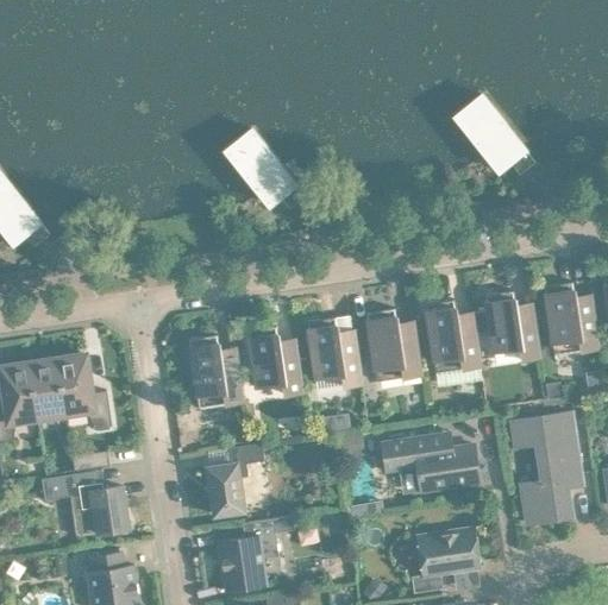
[(463,124),(494,163),(495,164),(506,156),(521,174),(537,162),(484,95),(470,106),(476,113),(463,124)]
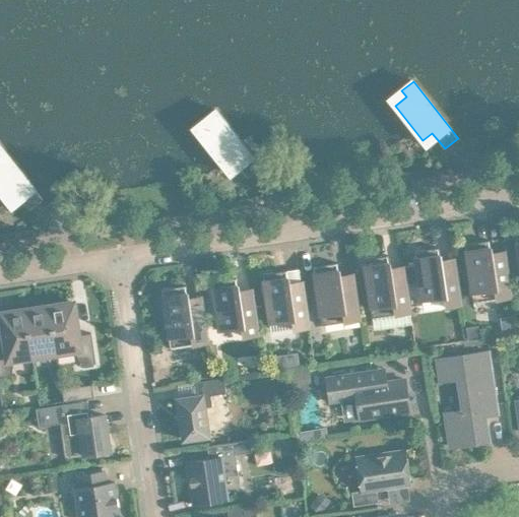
[(200,135),(228,170),(237,163),(249,178),(262,168),(217,110),(205,120),(210,126),(200,135)]
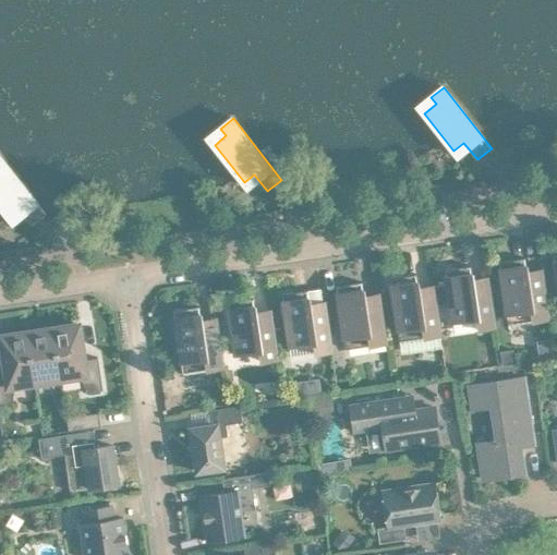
[(0,205),(9,217),(19,209),(33,226),(47,215),(0,155),(0,205)]
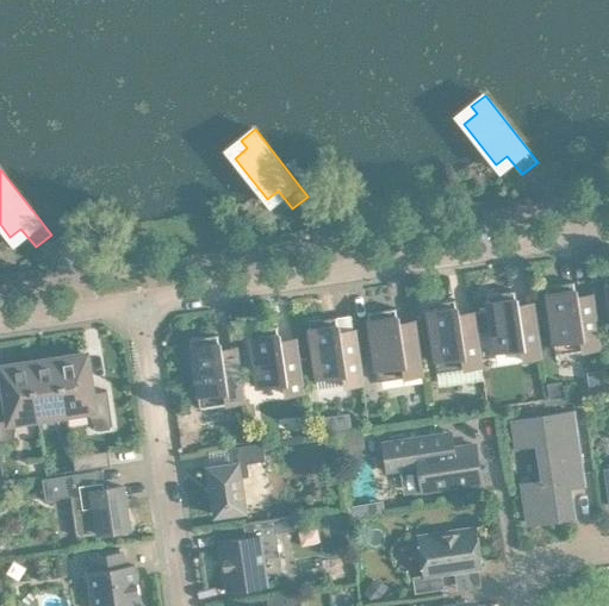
[(578,304),(575,282),(547,286),(558,355),(601,349),(594,301),(578,304)]
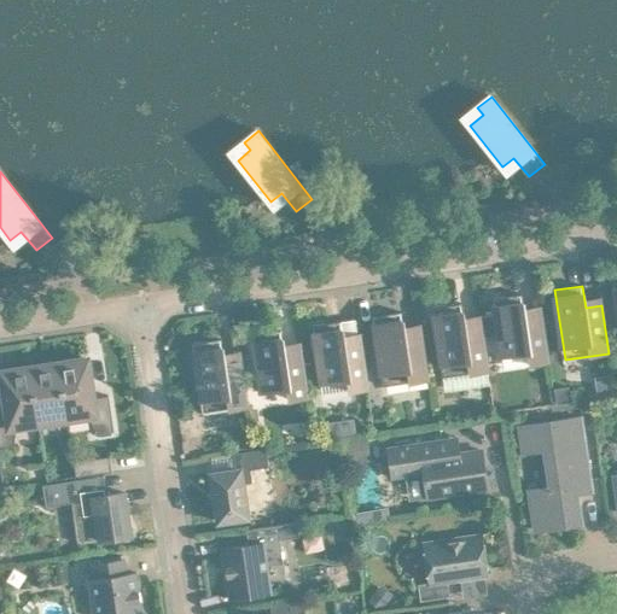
[(530,352),(531,364),(547,362),(548,362),(542,314),(525,316),(523,294),(494,299),(502,356),(530,352)]
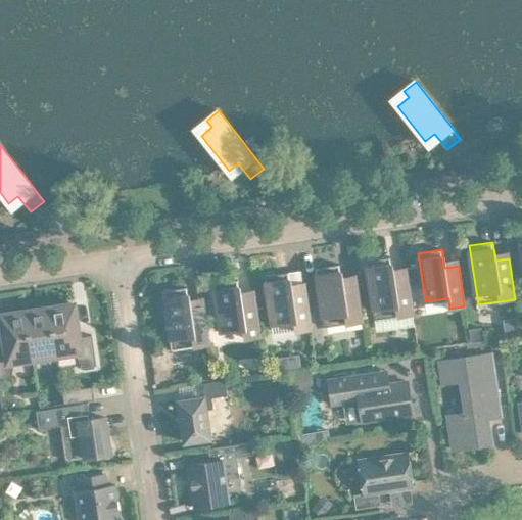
[(521,254),(512,255),(514,269),(521,268),(521,254)]
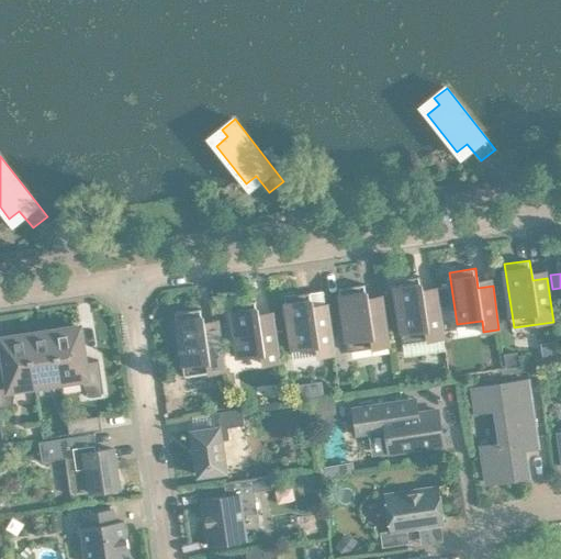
[(424,297),(421,277),(394,280),(404,344),(445,338),(438,294),(424,297)]
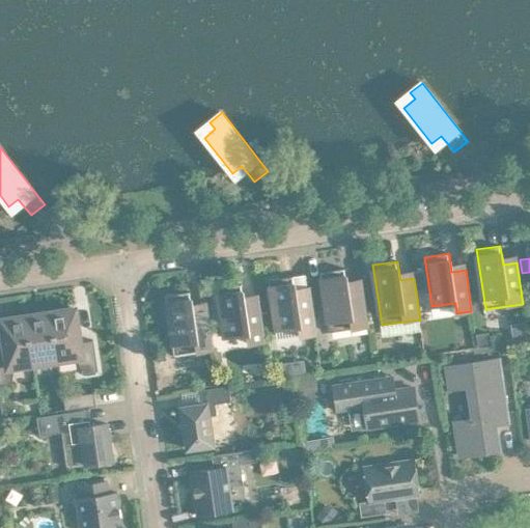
[(362,285),(349,287),(345,269),(321,273),(330,332),(368,327),(362,285)]
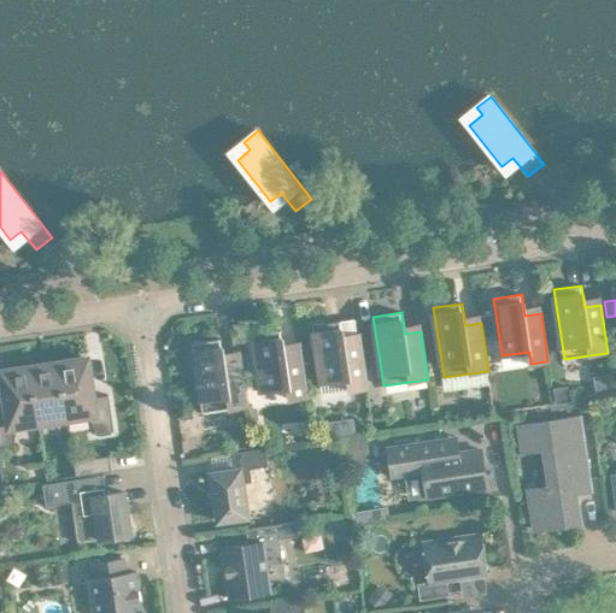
[(341,320),(314,325),(323,395),(367,388),(367,389),(368,389),(361,341),(345,343),(341,320)]
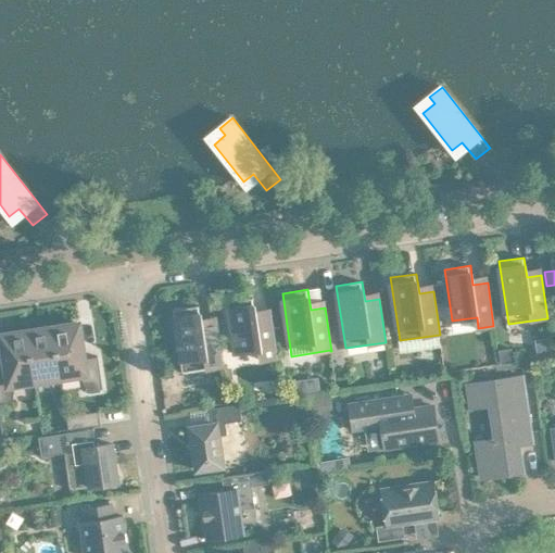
[(270,315),(256,317),(254,298),(228,302),(236,353),(260,349),(262,361),(276,359),(277,359),(270,315)]
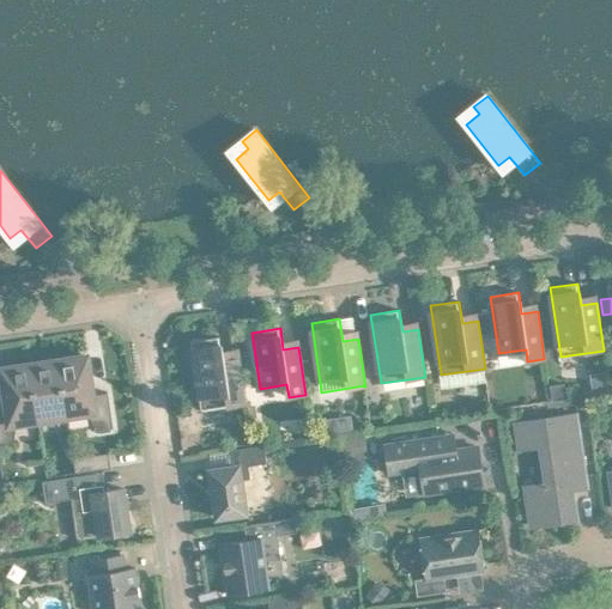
[(192,341),(203,410),(246,403),(240,357),(224,359),(220,336),(192,341)]
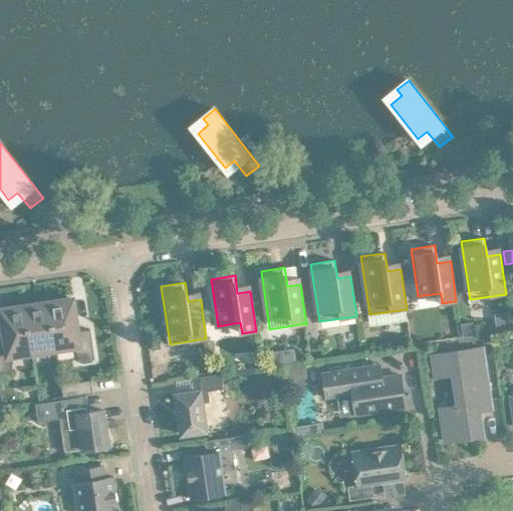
[(74,299),(50,302),(57,348),(74,346),(81,361),(95,359),(91,329),(79,331),(74,299)]
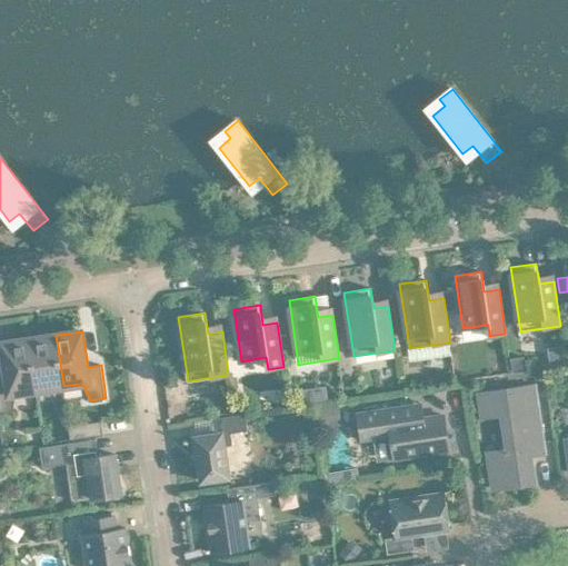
[(56,335),(29,339),(37,390),(63,386),(56,335)]
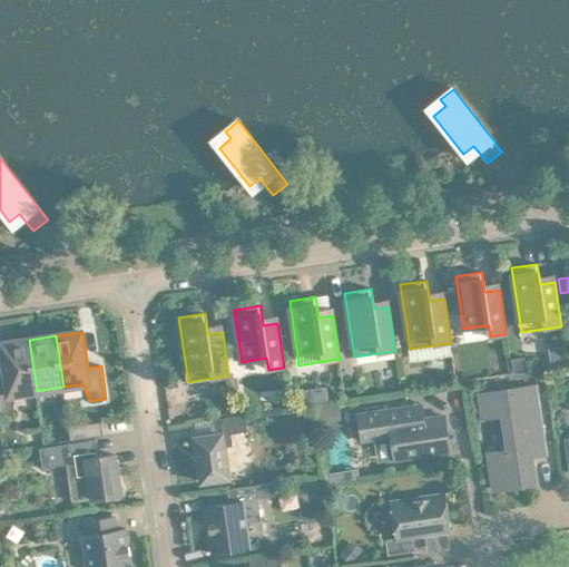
[(7,380),(0,380),(0,414),(16,412),(18,394),(37,391),(29,340),(1,344),(7,380)]
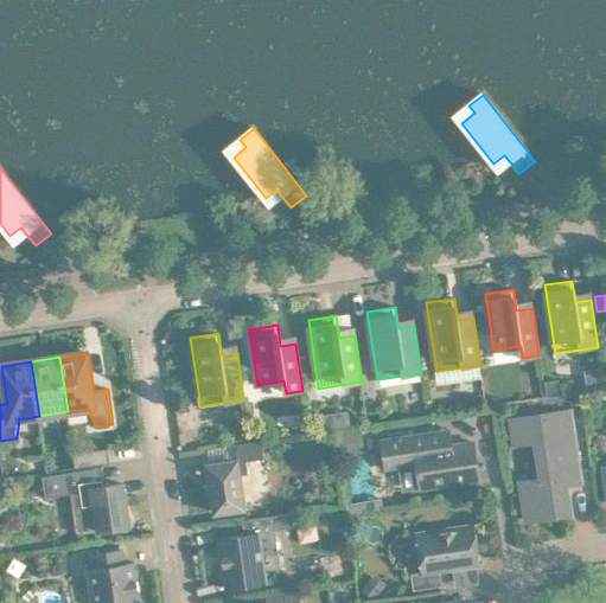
[(560,380),(546,382),(547,395),(562,392),(560,380)]
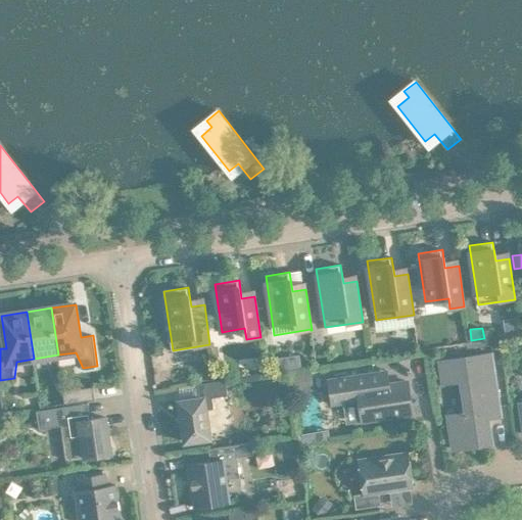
[(448,416),(454,450),(491,443),(488,419),(502,417),(492,355),(441,362),(444,383),(464,380),(468,414),(448,416)]
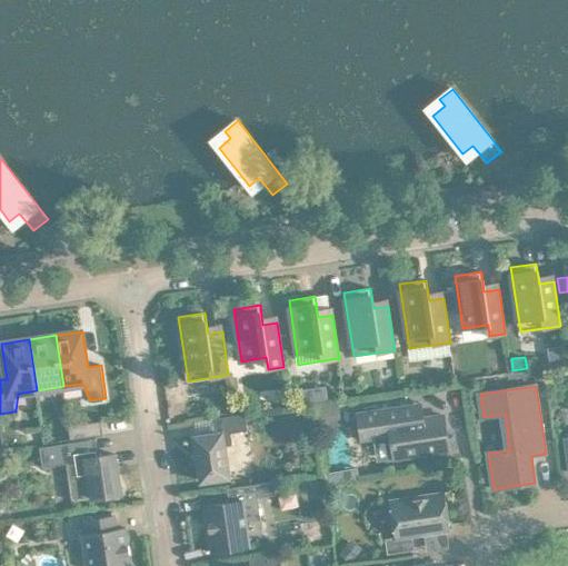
[(392,437),(396,459),(450,450),(445,415),(424,418),(419,414),(417,415),(416,404),(359,413),(362,442),(392,437)]
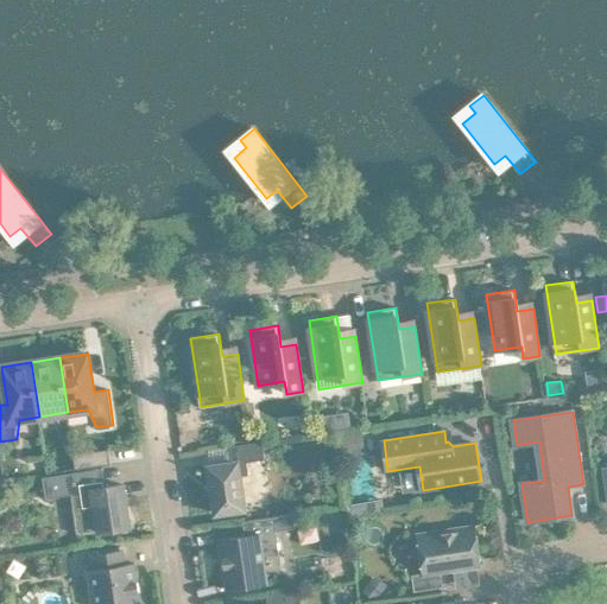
[(362,432),(341,434),(343,452),(365,450),(362,432)]
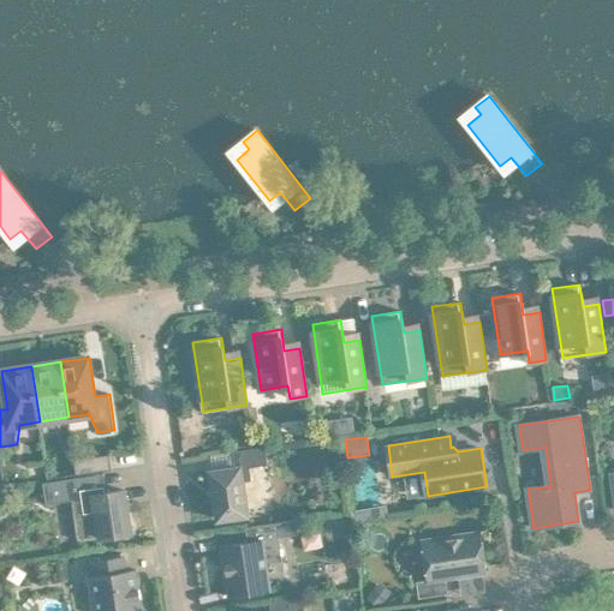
[(212,472),(219,520),(248,515),(243,481),(252,480),(250,468),(269,465),(267,447),(233,451),(236,468),(212,472)]
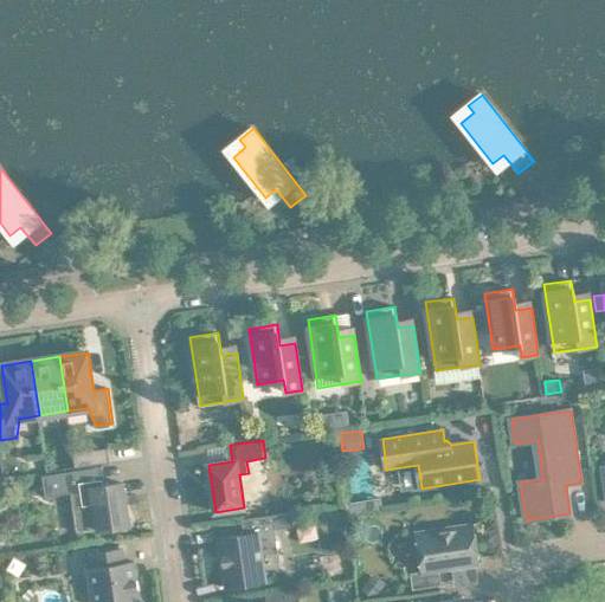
[(326,440),(311,441),(313,455),(327,454),(326,440)]
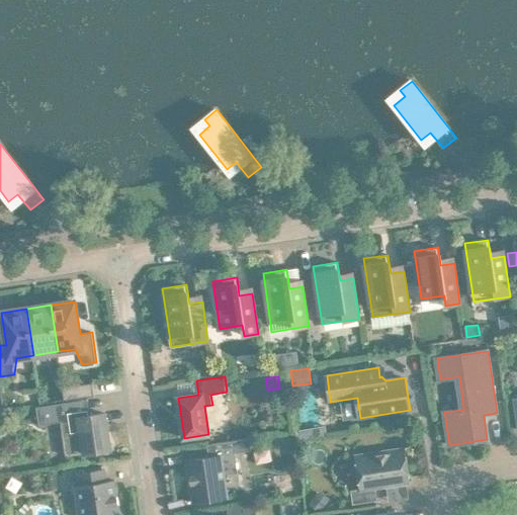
[(63,388),(65,401),(95,396),(93,382),(63,388)]
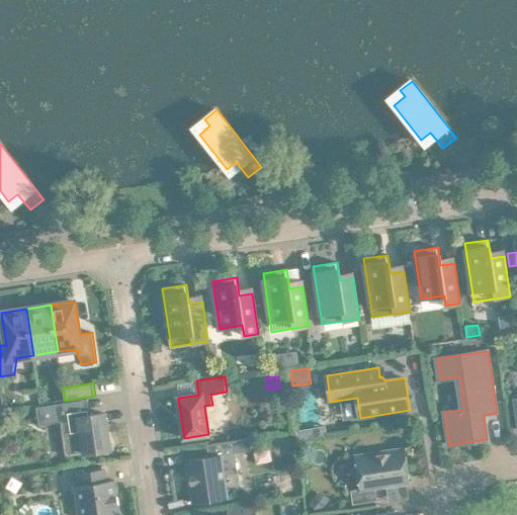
[(89,416),(85,413),(83,400),(36,407),(39,425),(61,422),(67,456),(85,453),(110,449),(105,413),(89,416)]
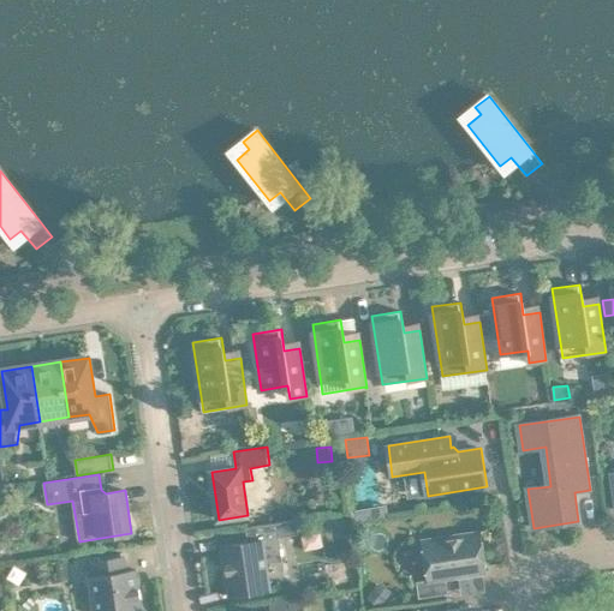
[(227,574),(231,595),(270,589),(267,563),(284,561),(280,538),(299,534),(297,520),(246,528),(249,541),(222,546),(226,564),(227,564),(228,574),(227,574)]
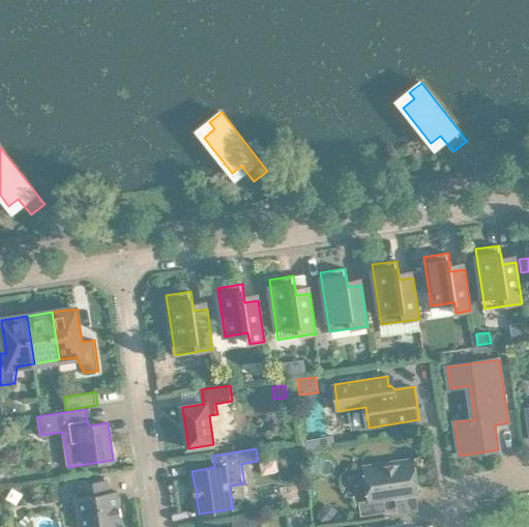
[(370,501),(359,502),(361,517),(387,513),(385,500),(394,498),(419,494),(414,459),(364,467),(370,501)]
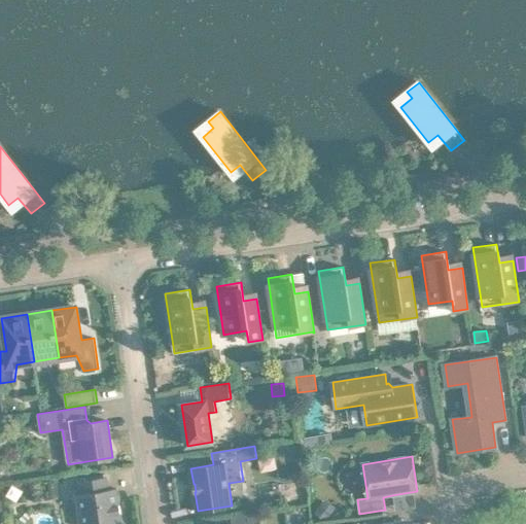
[(121,522),(123,522),(117,489),(116,489),(109,490),(107,478),(80,482),(81,494),(76,495),(81,523),(112,523),(121,522)]
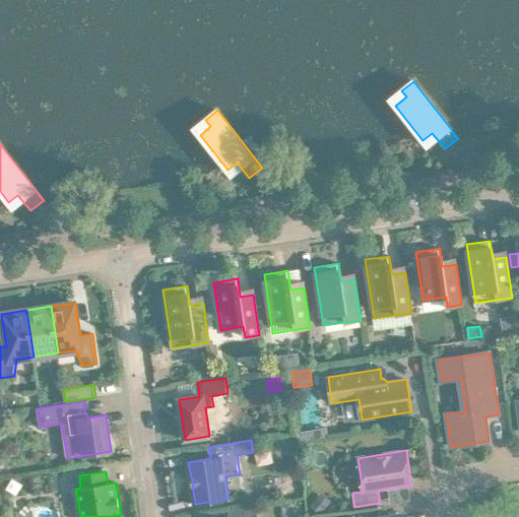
[(322,493),(311,506),(321,514),(332,501),(322,493)]
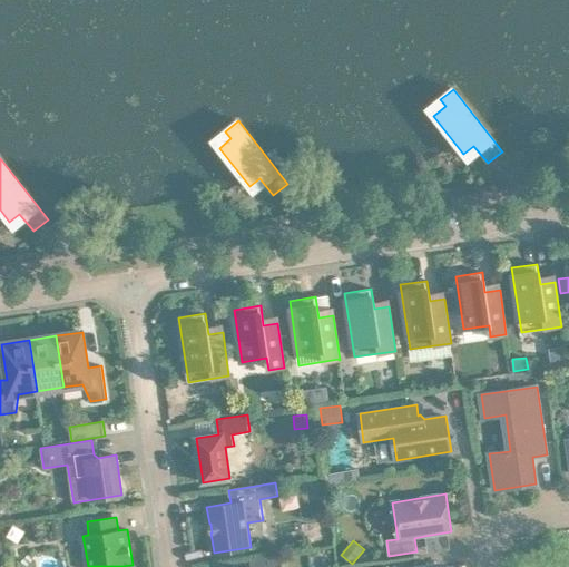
[(283,566),(281,554),(249,558),(251,566),(283,566)]
